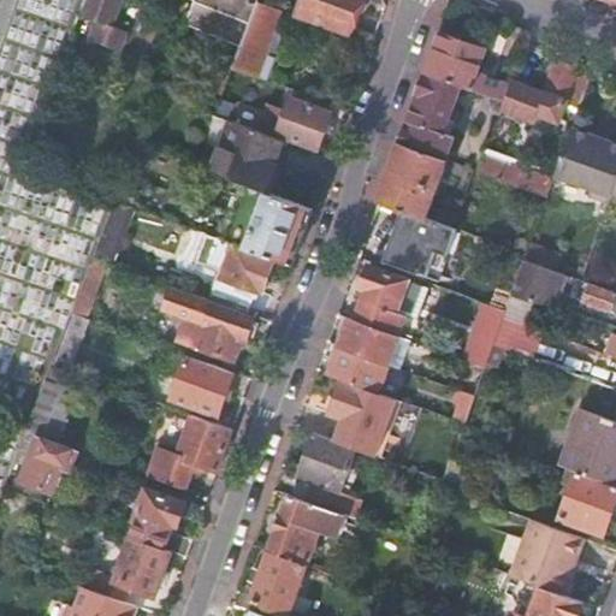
[(83,0),(78,15),(95,21),(89,39),(119,51),(126,31),(111,25),(120,0),(83,0)]
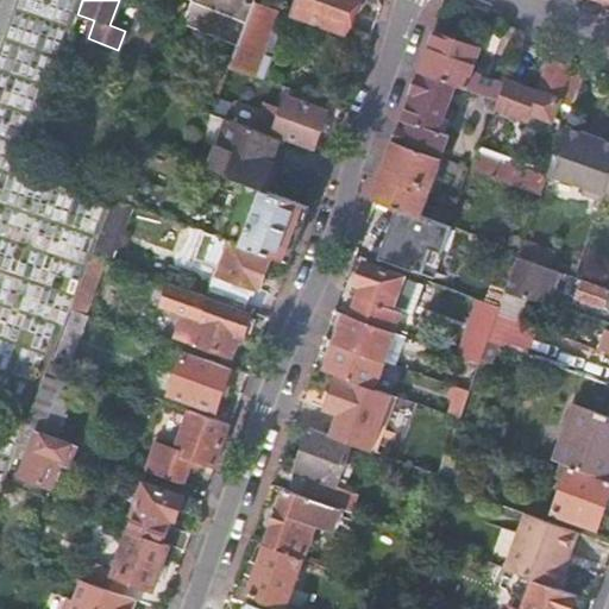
[(190,0),(183,22),(238,42),(231,63),(214,57),(200,93),(217,99),(230,67),(264,79),(271,57),(262,54),(277,11),(253,2),(253,0),(190,0)]
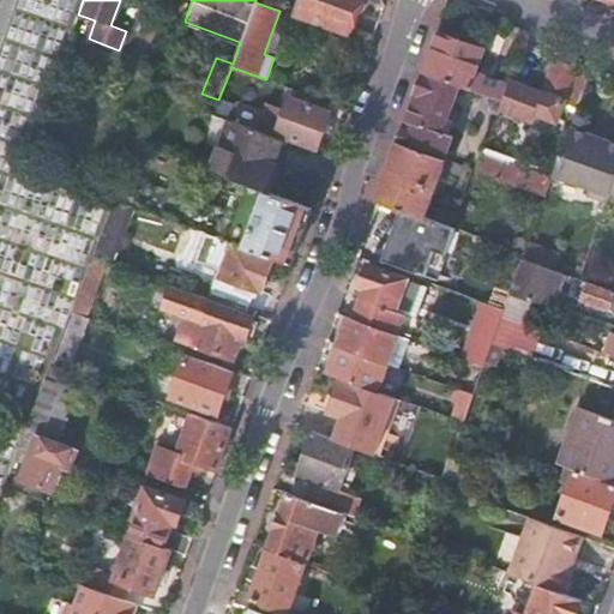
[(301,0),(298,12),(350,31),(361,0),(301,0)]
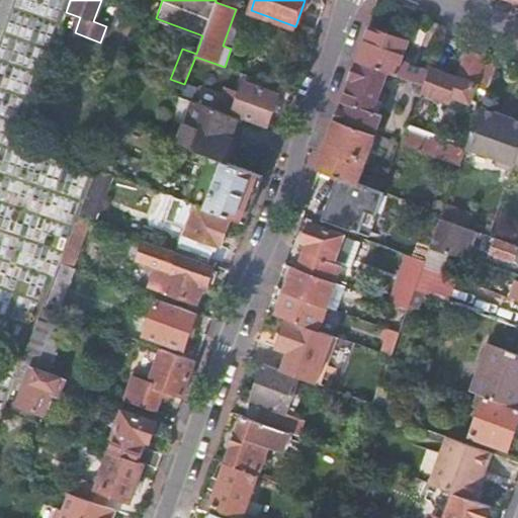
[(370,27),(358,61),(387,72),(424,85),(430,71),(401,61),(408,40),(370,27)]
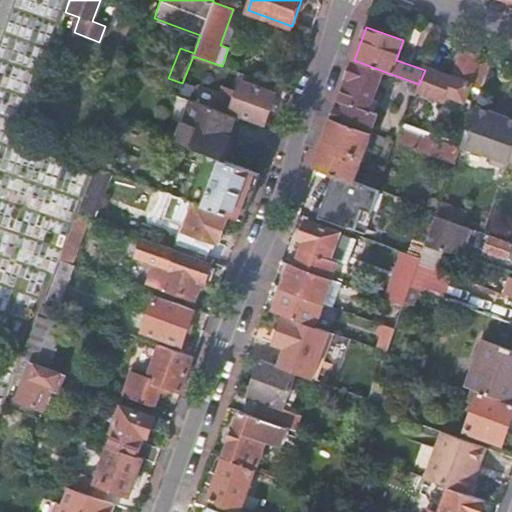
[(482,88),(492,62),(462,51),(452,78),(425,68),(425,70),(419,84),(418,88),(417,92),(443,101),(445,95),(465,102),(471,84),(482,88)]
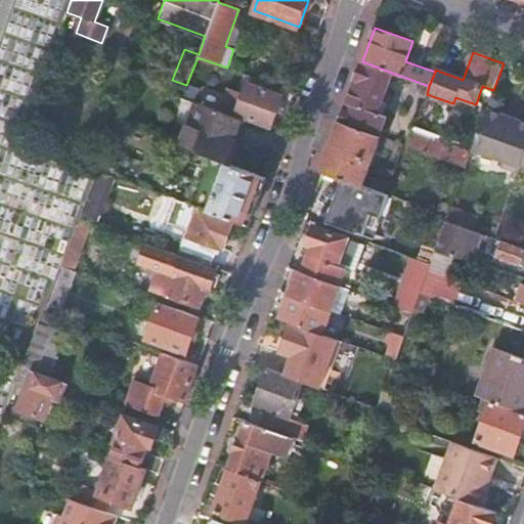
[(362,61),(340,123),(379,136),(387,115),(378,112),(392,73),(362,61)]
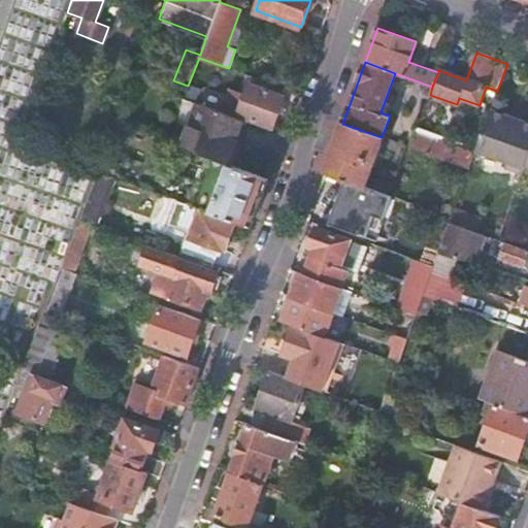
[(277,112),(283,96),(248,84),(236,113),(272,127),(277,112)]
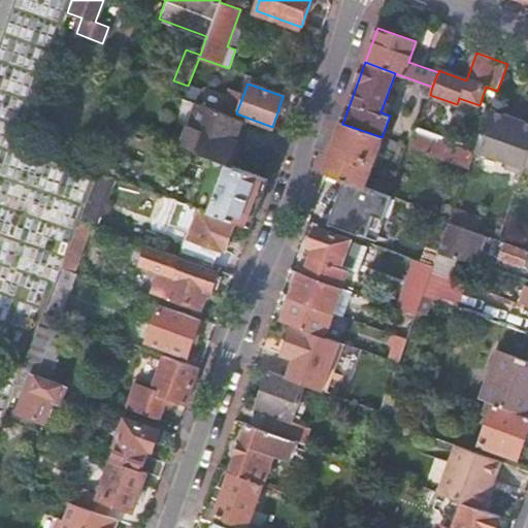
[(198,103),(182,146),(210,157),(226,162),(231,145),(235,147),(245,121),(198,103)]
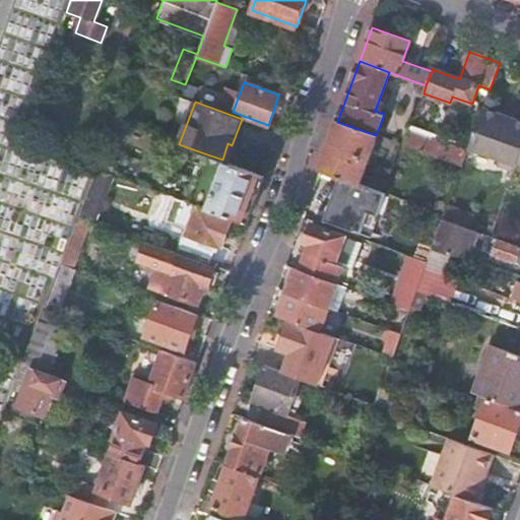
[(497,165),(515,171),(517,163),(519,154),(519,121),(483,108),(480,115),(468,147),(499,158),(497,165)]
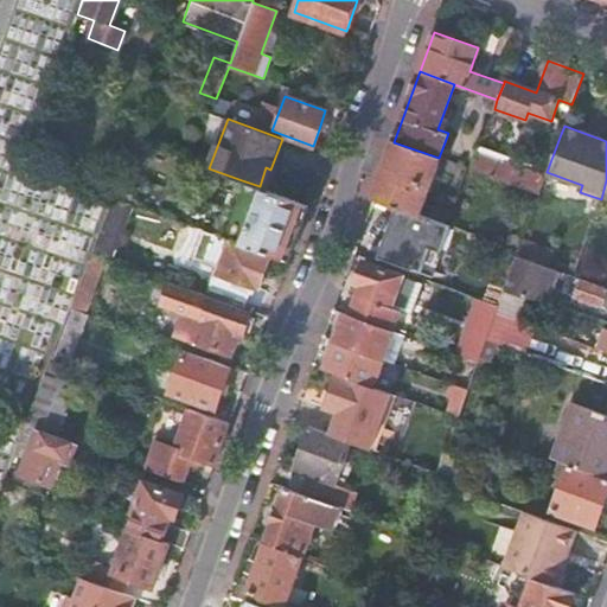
[(394,142),(375,198),(397,206),(419,215),(419,213),(439,158),(394,142)]
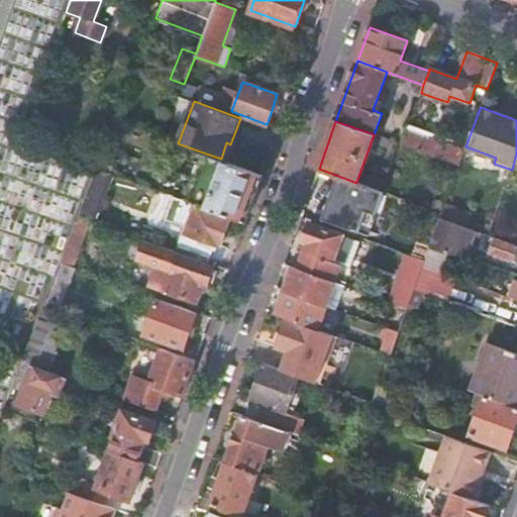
[(420,137),(416,149),(458,166),(463,153),(420,137)]
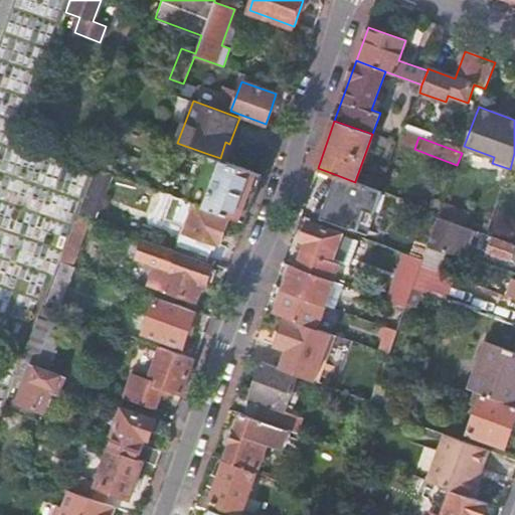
[(225,142),(220,158),(224,160),(229,144),(225,142)]
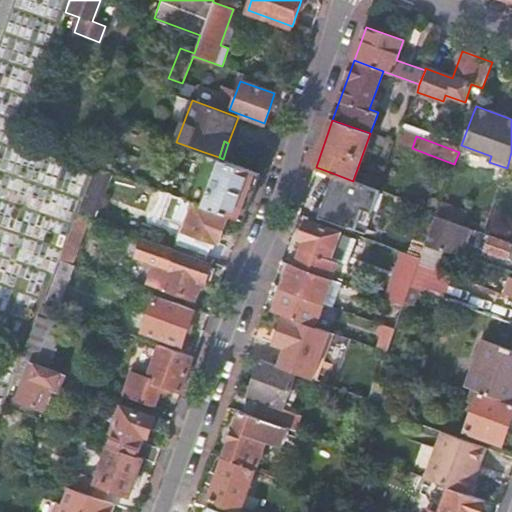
[(204,152),(187,199),(229,215),(243,220),(261,173),(223,159),(219,157),(204,152)]
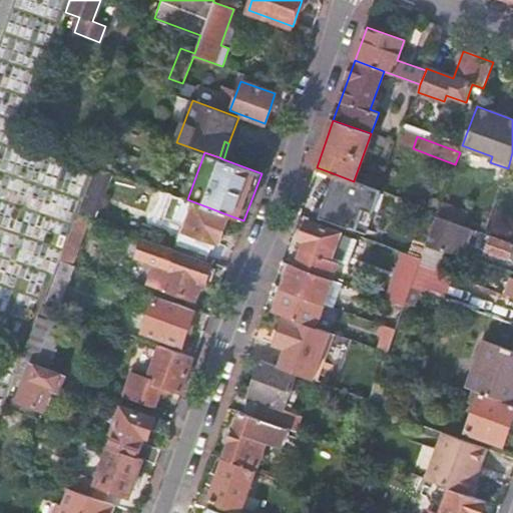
[(95,171),(92,177),(79,212),(88,216),(92,217),(110,171),(97,166),(95,171)]
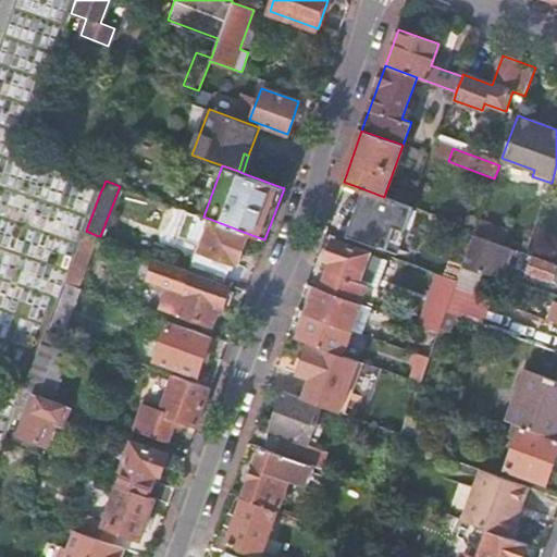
[(384,197),(364,189),(358,205),(347,234),(398,252),(415,207),(410,205),(384,196),(384,197)]
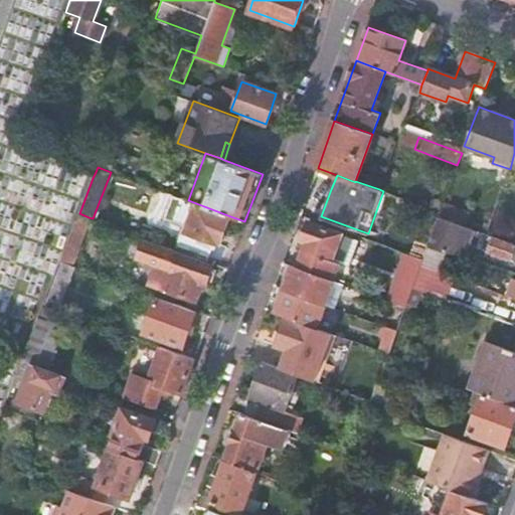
[(188,200),(171,194),(163,216),(183,224),(175,248),(208,262),(219,232),(224,234),(230,216),(188,200)]
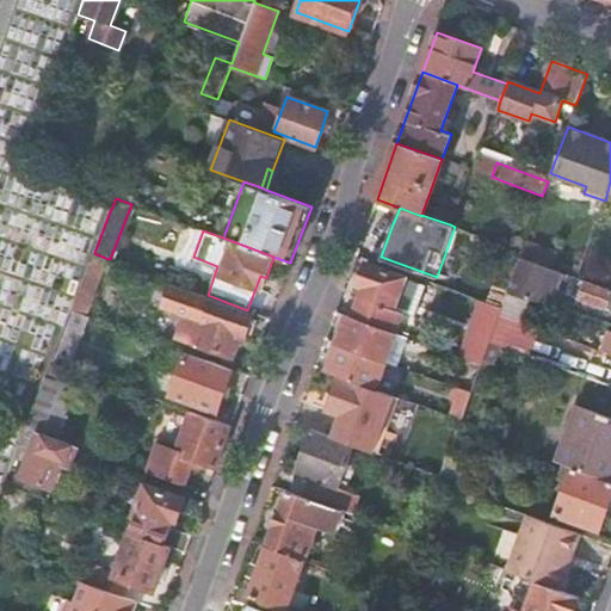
[(522,251),(520,257),(551,269),(556,254),(525,242),(522,251)]
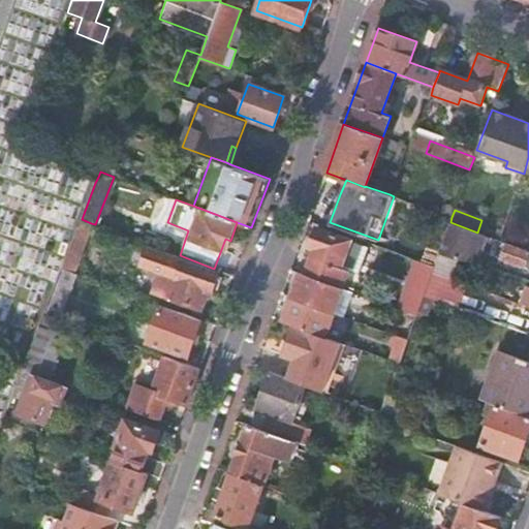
[(91,223),(82,219),(62,269),(72,272),(91,223)]
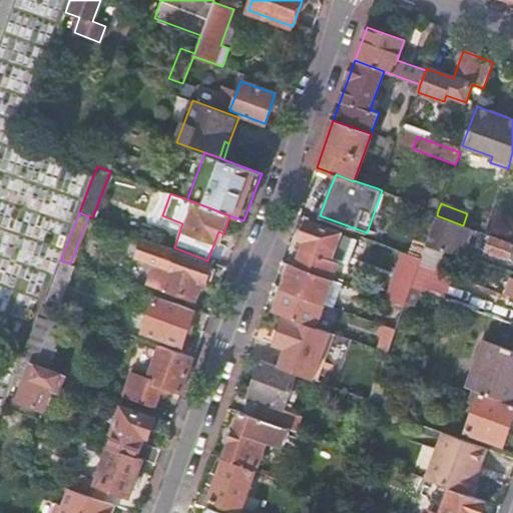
[(437,215),(427,244),(444,250),(445,251),(458,253),(462,254),(471,227),(463,225),(437,215)]
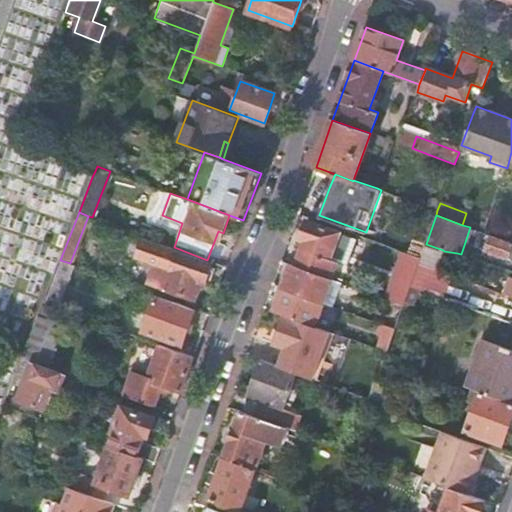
[(297,264),(333,277),(339,261),(331,259),(341,232),(308,220),(301,239),(306,240),(297,264)]
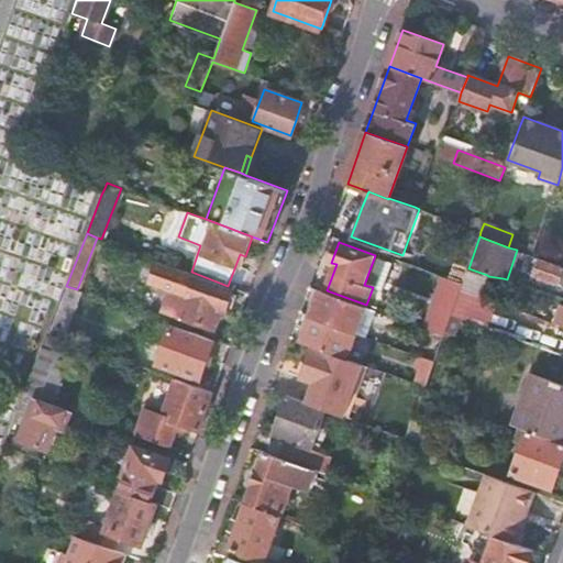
[(562,266),(531,255),(525,253),(522,261),(536,265),(531,278),(541,282),(543,277),(559,283),(562,274),(562,266)]
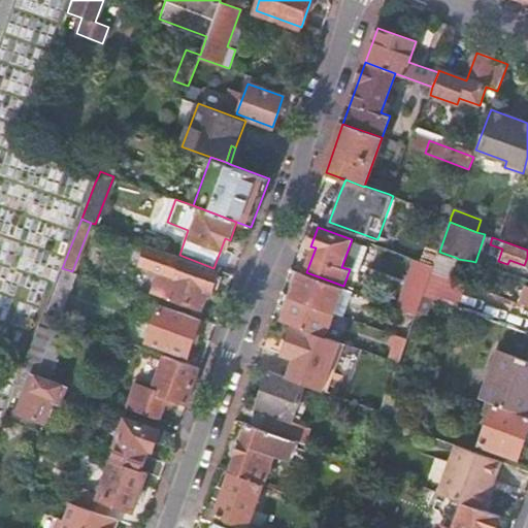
[(142,263),(162,271),(155,291),(167,296),(201,309),(208,289),(211,290),(218,273),(180,259),(147,246),(142,263)]
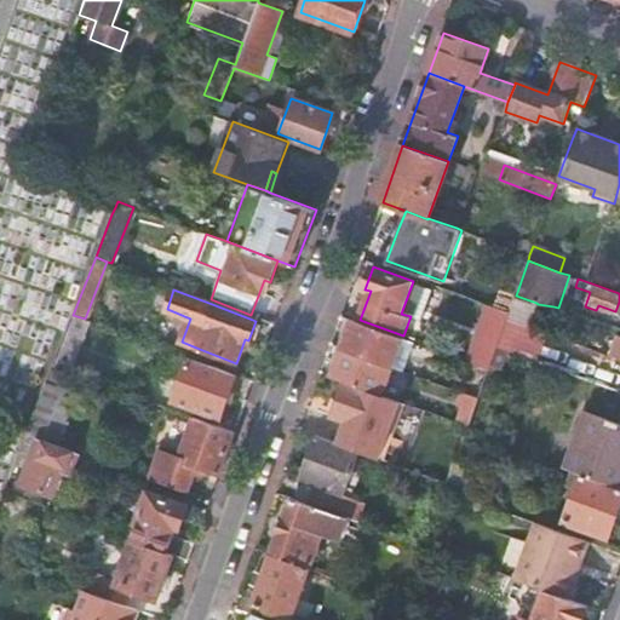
[(510,311),(507,317),(530,326),(538,304),(537,303),(516,296),(510,311)]
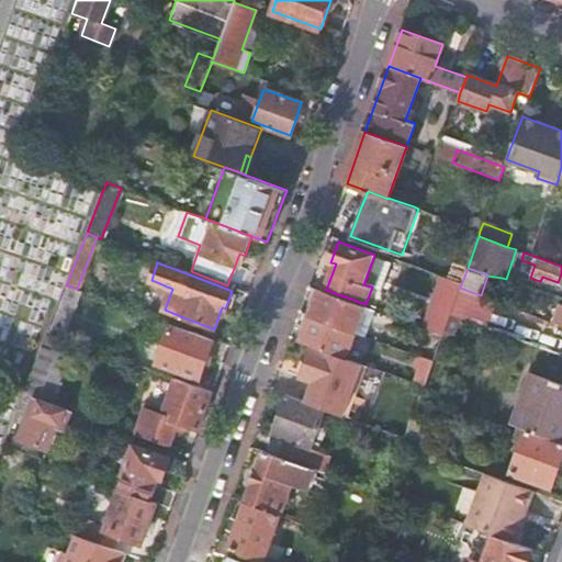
[(451,301),(457,285),(444,280),(438,295),(451,301)]
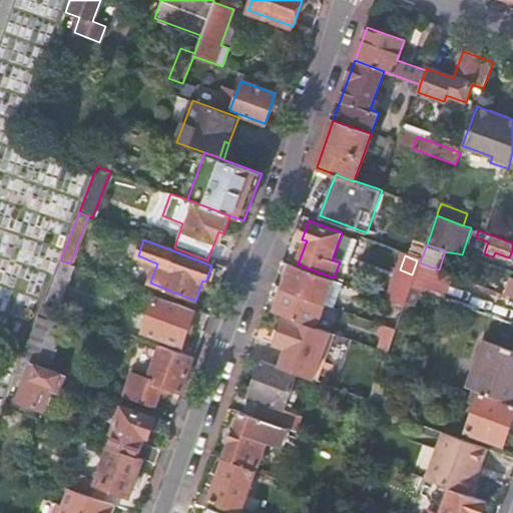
[(70,264),(60,261),(44,303),(56,308),(73,265),(70,264)]
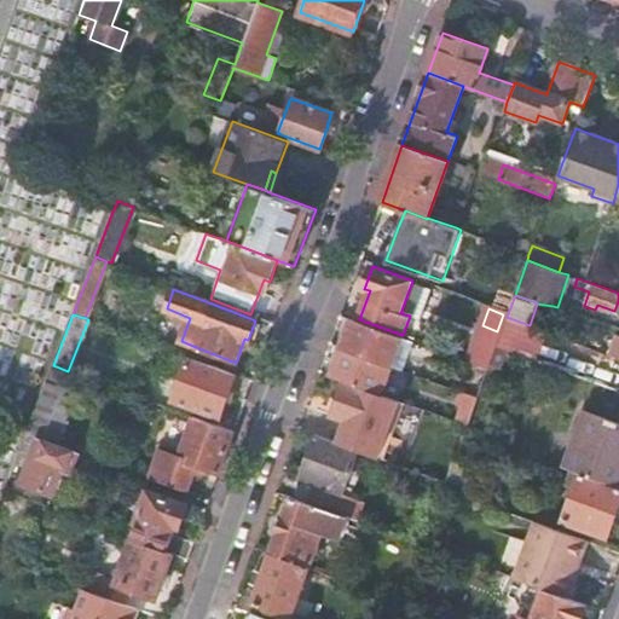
[(507,317),(497,346),(539,362),(550,331),(530,325),(507,317)]
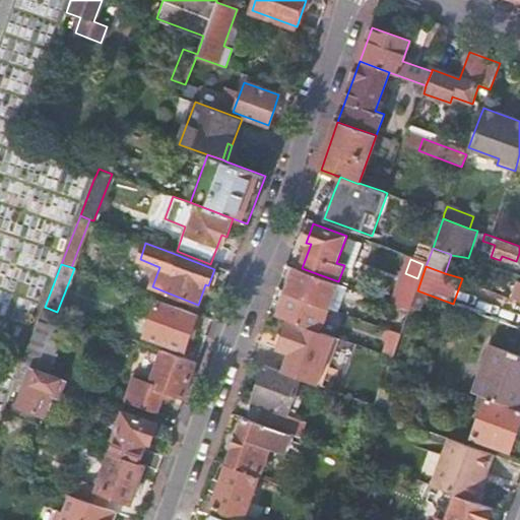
[(287,290),(329,307),(338,281),(302,268),(297,267),(287,290)]
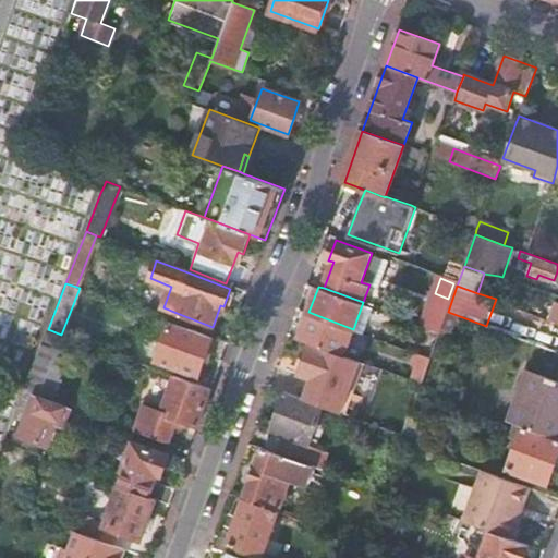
[(327,348),(344,353),(353,329),(308,312),(299,337),(327,348)]
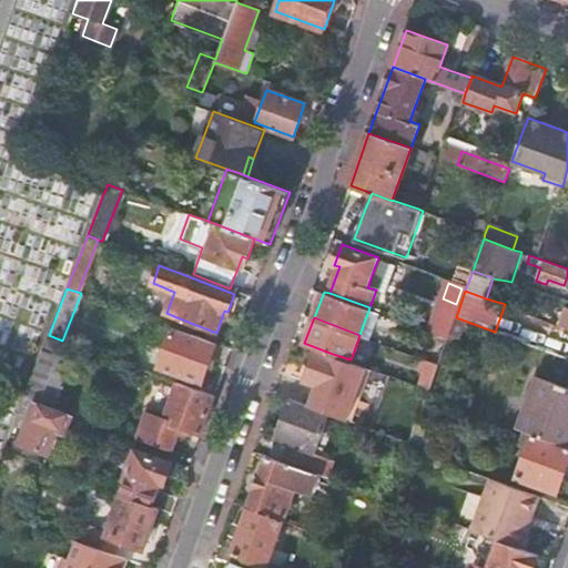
[(202,382),(216,343),(175,327),(161,366),(202,382)]
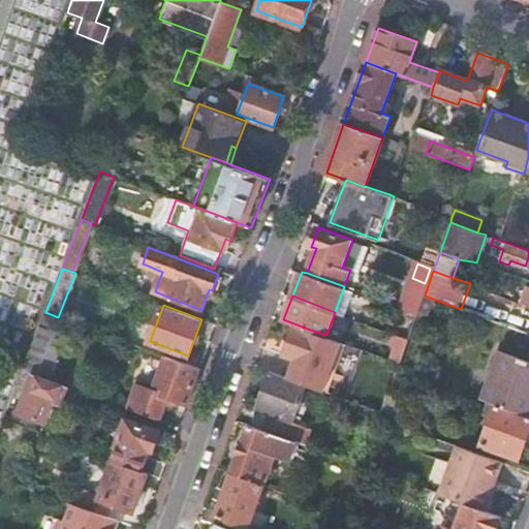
[(307,341),(310,330),(283,319),(274,316),(267,339),(282,345),(278,356),(303,366),(311,342),(307,341)]
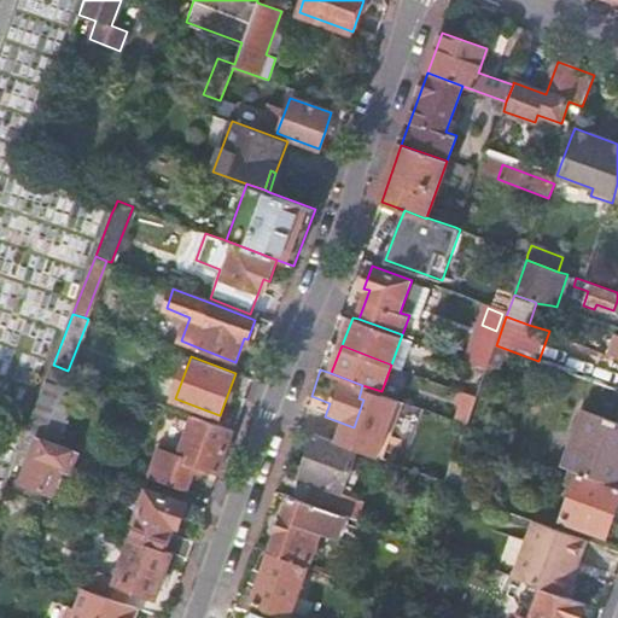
[(73,390),(47,382),(27,432),(39,436),(59,443),(68,420),(63,419),(73,390)]
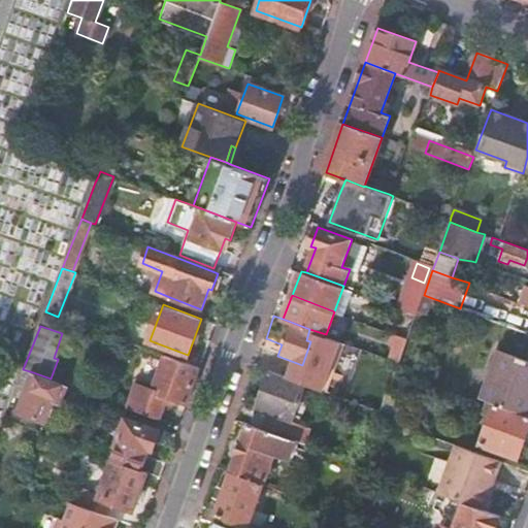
[(527,360),(501,350),(483,398),(496,403),(527,415),(527,360)]
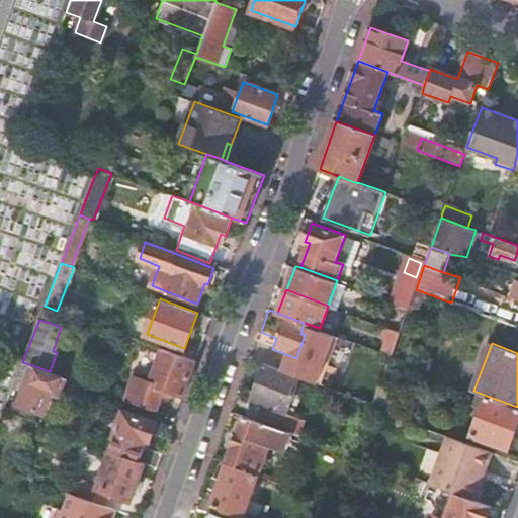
[(183,396),(196,361),(162,348),(150,382),(135,376),(125,400),(156,411),(162,396),(170,398),(172,392),(183,396)]
